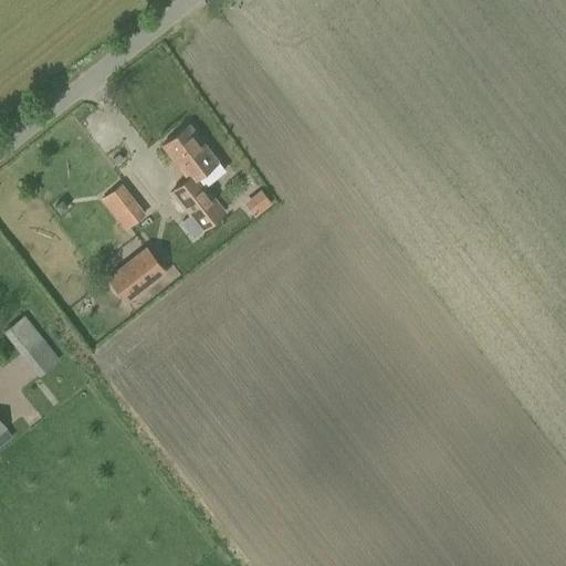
[(188,125),(163,145),(188,178),(171,190),(190,213),(181,221),(194,237),(223,212),(203,187),(223,171),(188,125)]
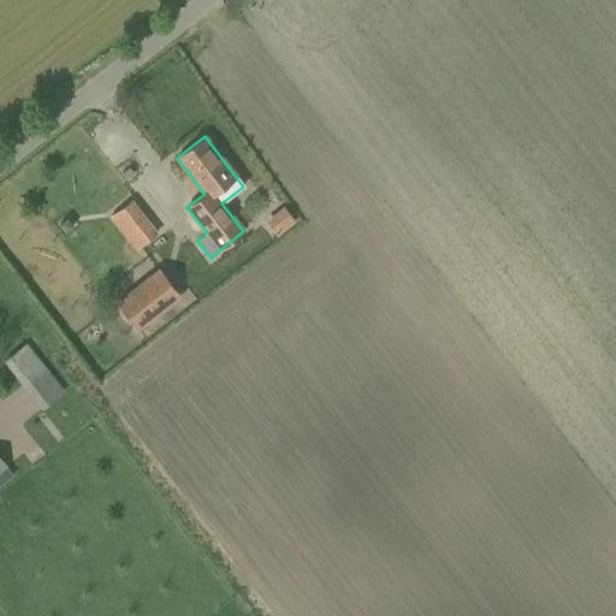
[(280,235),(300,219),(288,205),(268,220),(280,235)]
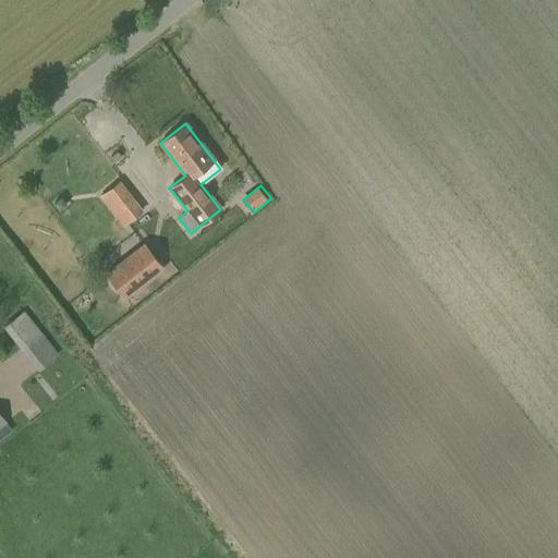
[(134,199),(114,215),(122,226),(143,209),(134,199)]
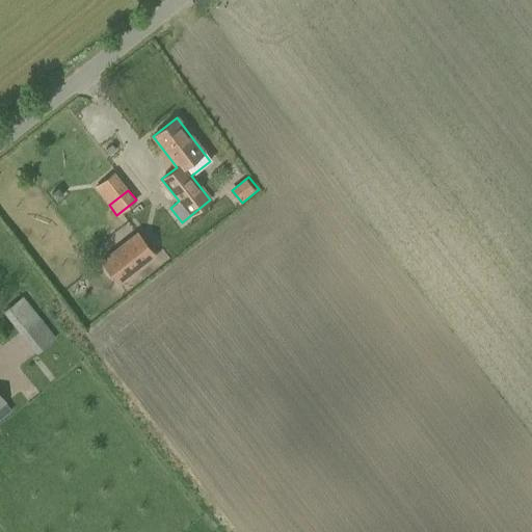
[(118,285),(156,256),(137,231),(99,260),(118,285)]
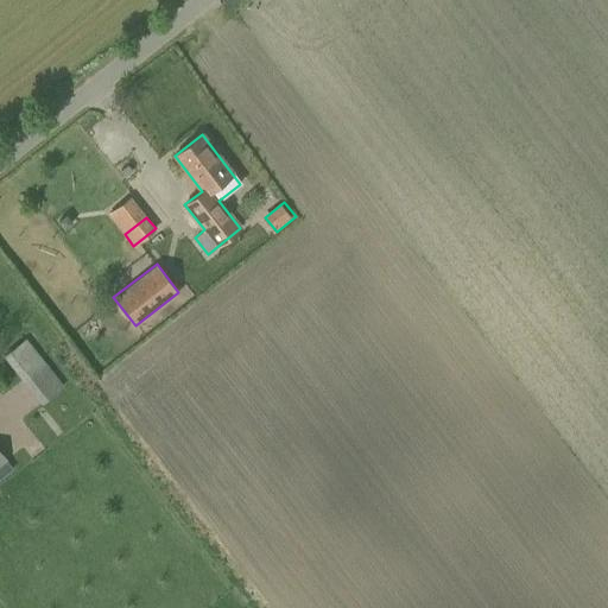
[(44,362),(26,339),(4,356),(21,379),(44,362)]
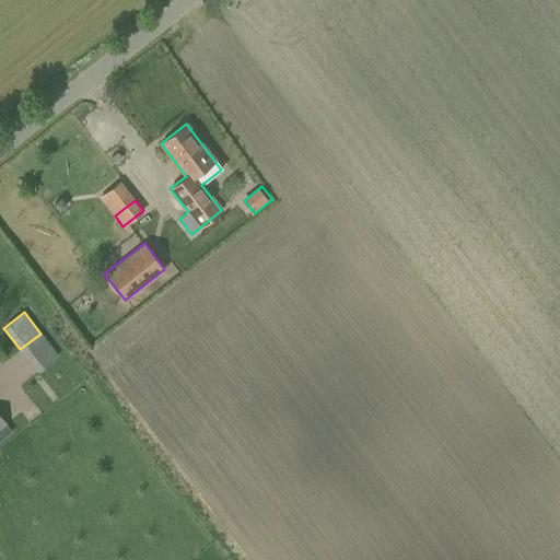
[(41,334),(20,349),(37,372),(58,356),(41,334)]
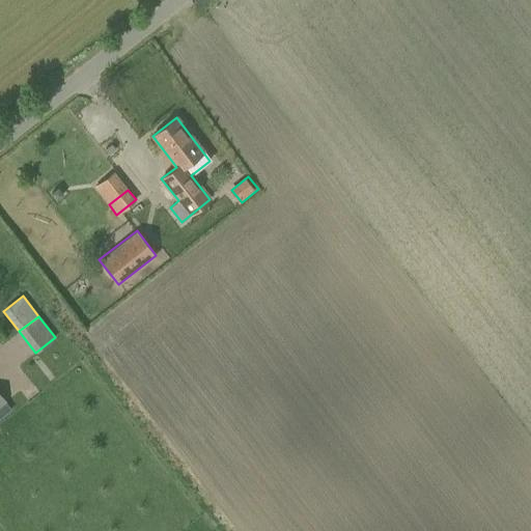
All buildings are outlined.
